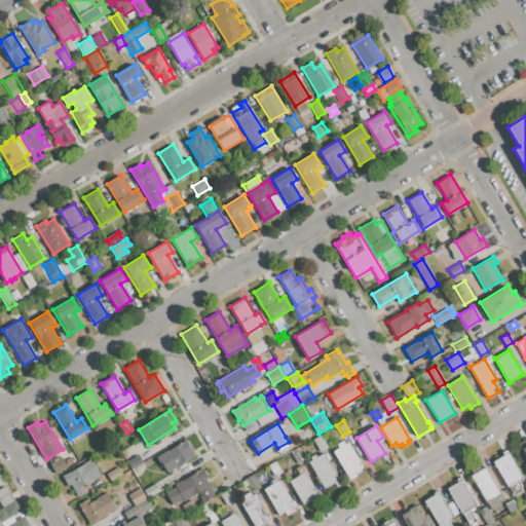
[(320,452),(312,440),(322,434),(329,446),(320,452)]
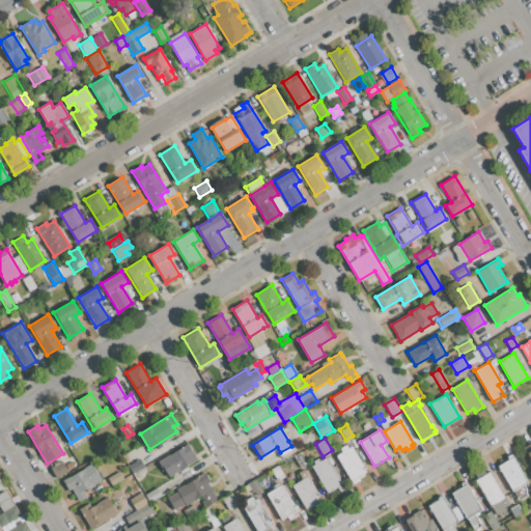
[(165,471),(164,471),(158,460),(169,453),(170,455),(188,444),(197,459),(168,476),(165,471)]
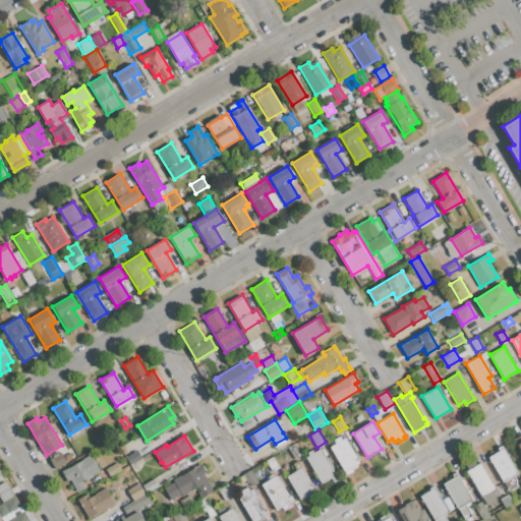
[(351,468),(353,471),(346,475),(330,447),(336,444),(333,440),(340,436),(342,440),(345,438),(360,463),(351,468)]
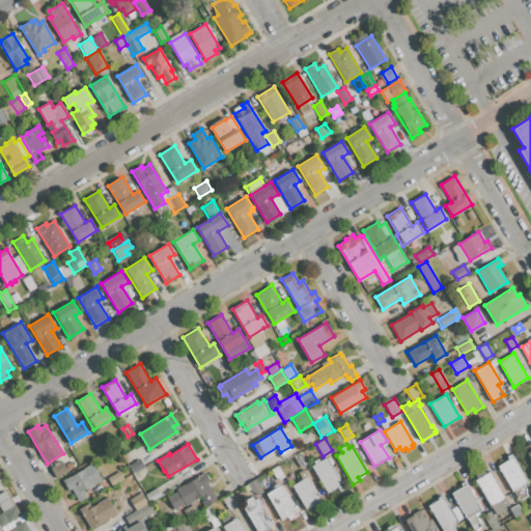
[(524,476),(528,483),(512,493),(497,466),(508,459),(506,456),(512,452),(525,475),(524,476)]
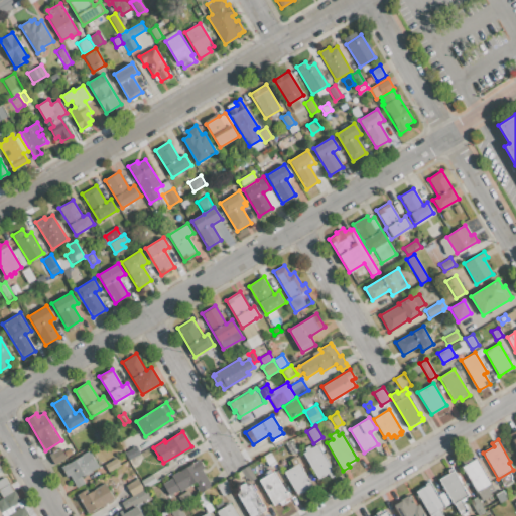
[(310,448),(316,444),(335,475),(330,478),(328,474),(318,479),(302,454),(305,452),(304,448),(309,445),(310,448)]
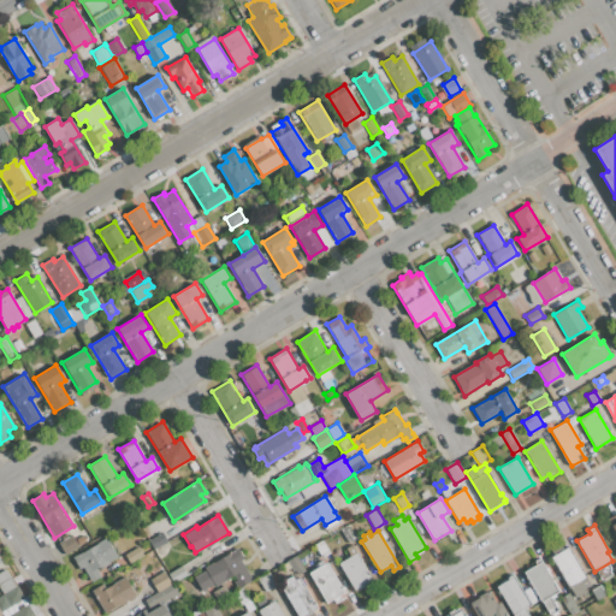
[(148,542),(161,533),(167,542),(154,550),(148,542)]
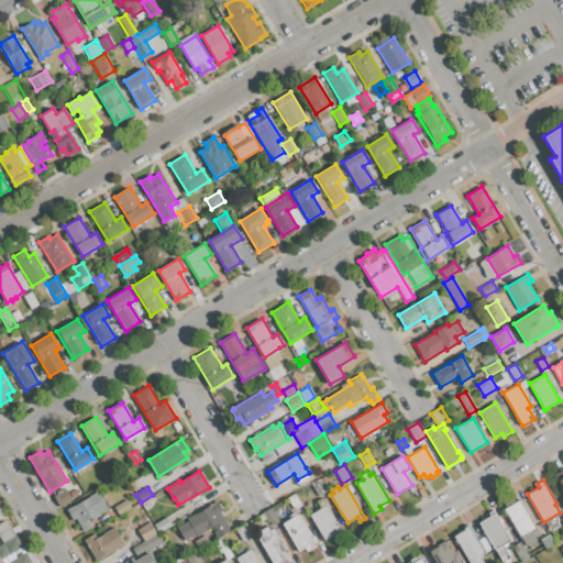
[(68,493),(75,488),(79,495),(72,499),(68,493)]
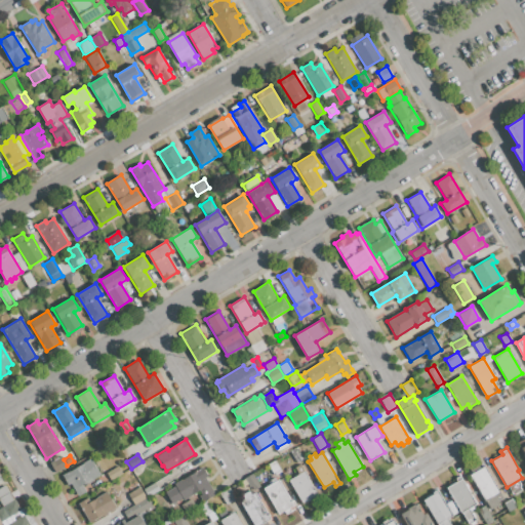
[(49,462),(62,456),(64,459),(67,466),(68,467),(55,474),(49,462)]
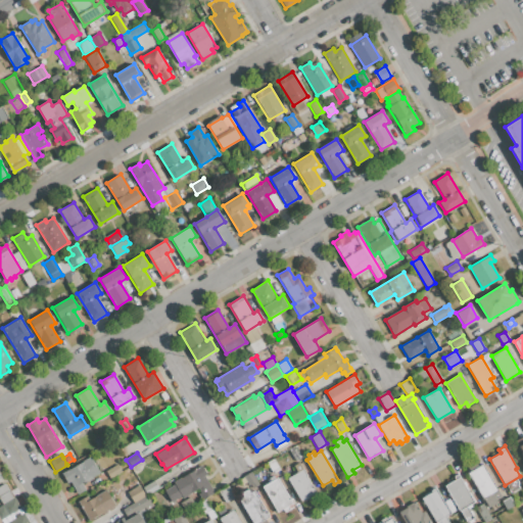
[(69,470),(90,458),(99,473),(82,484),(86,490),(79,494),(70,482),(67,483),(61,473),(68,469),(69,470)]
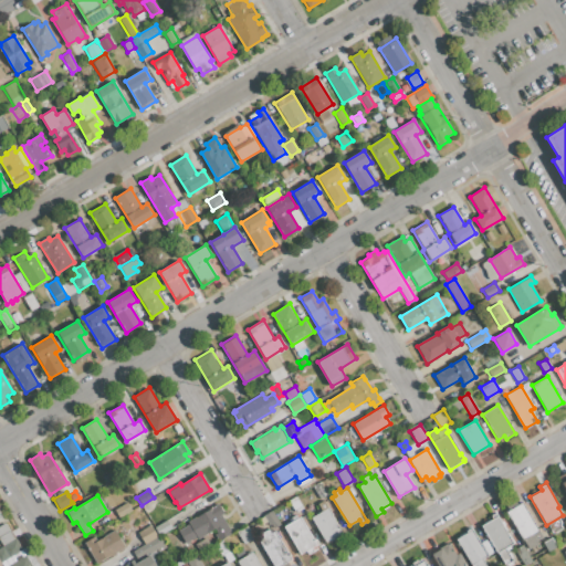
[(537,542),(538,544),(530,549),(528,546),(526,547),(505,512),(523,502),(544,537),(537,542)]
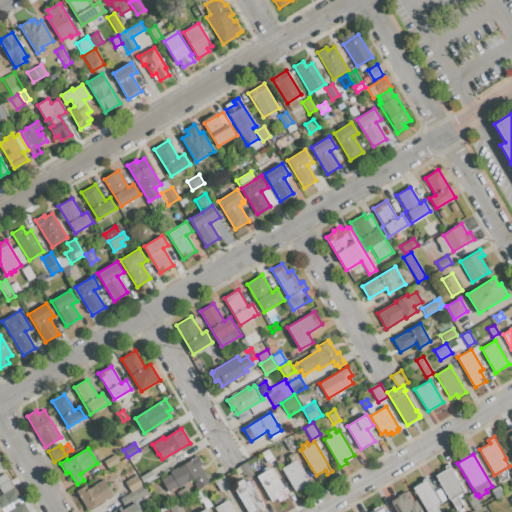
[(171,474),(170,473),(198,456),(203,464),(200,466),(209,482),(198,490),(194,483),(197,481),(195,478),(179,487),(178,485),(168,492),(161,481),(171,474)]
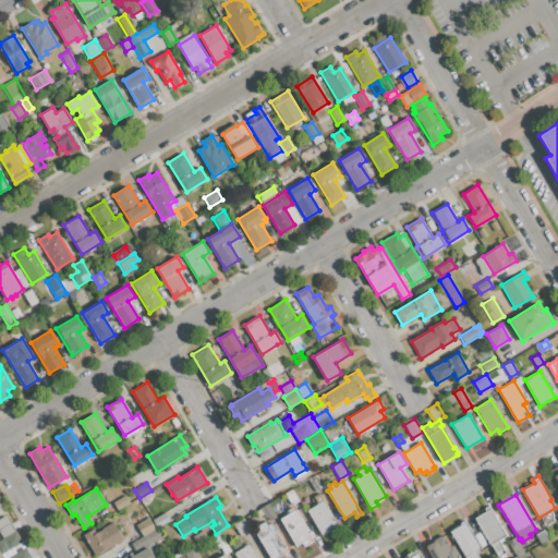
[(306,510),(323,500),(337,524),(322,534),(306,510)]
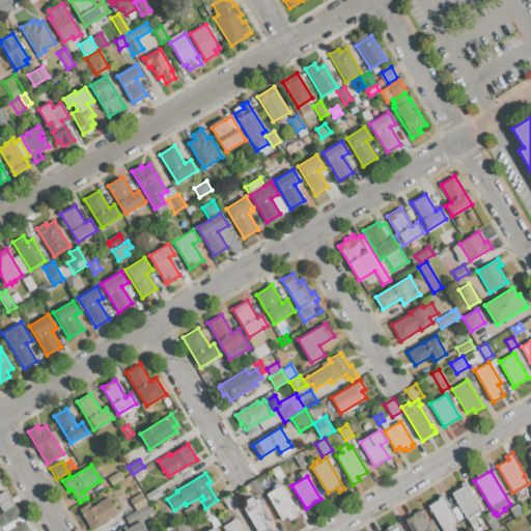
[(247,483),(255,479),(263,492),(254,497),(247,483)]
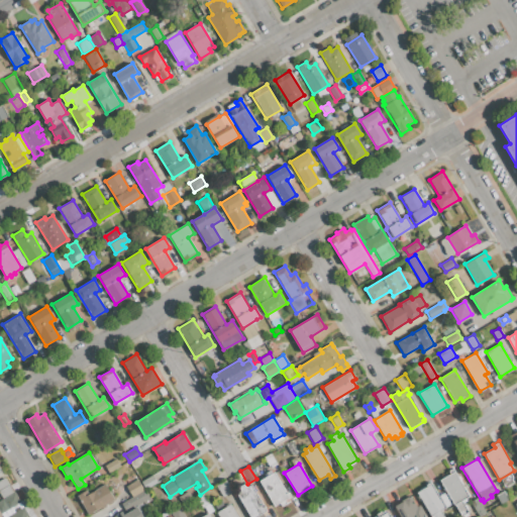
[(460,501),(468,513),(461,516),(455,505),(454,505),(439,481),(455,471),(470,496),(460,501)]
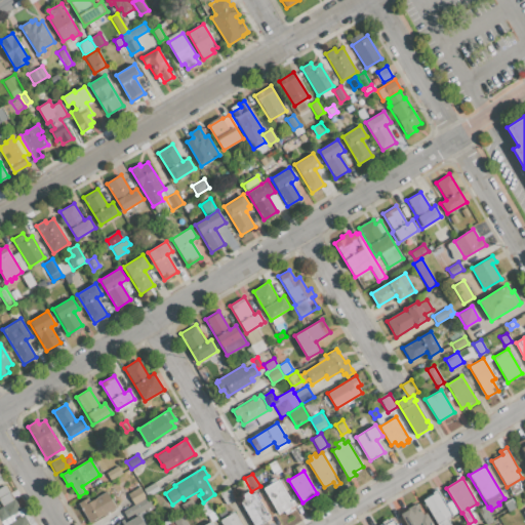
[(263,488),(277,480),(292,506),(279,514),(263,488)]
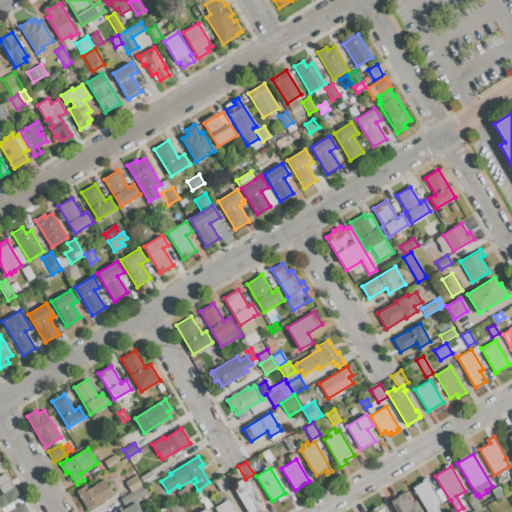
[(140,477),(151,470),(155,478),(144,484),(140,477)]
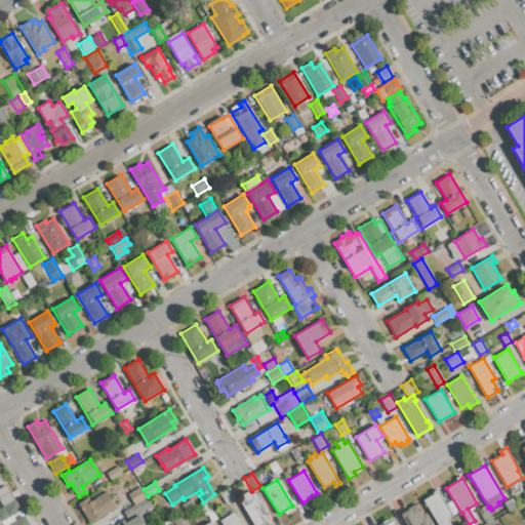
[(0,487),(4,485),(9,492),(0,496),(0,487)]
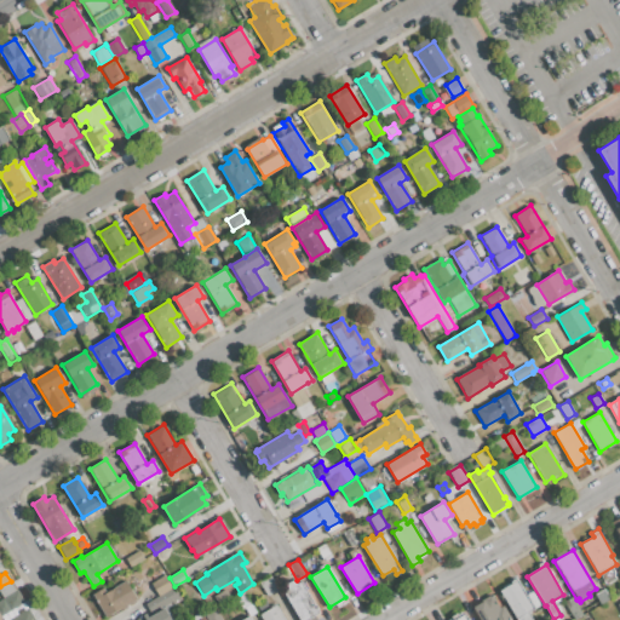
[(151,584),(165,575),(173,589),(159,597),(151,584)]
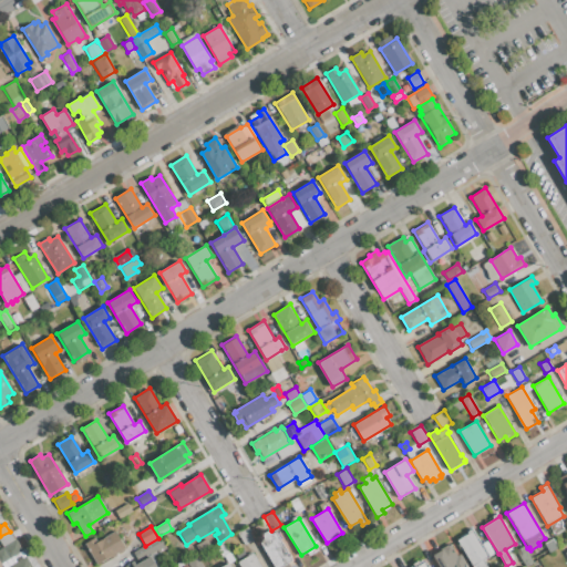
[(237,533),(247,527),(254,539),(245,545),(237,533)]
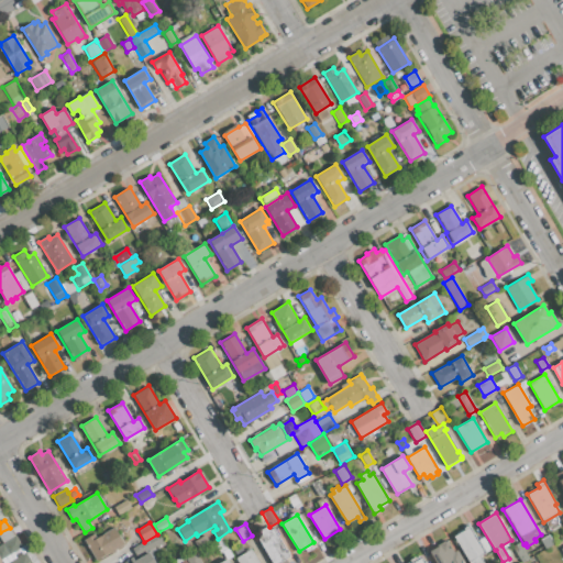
[(468,562),(453,537),(471,526),(486,552),(479,555),(483,562),(468,562)]
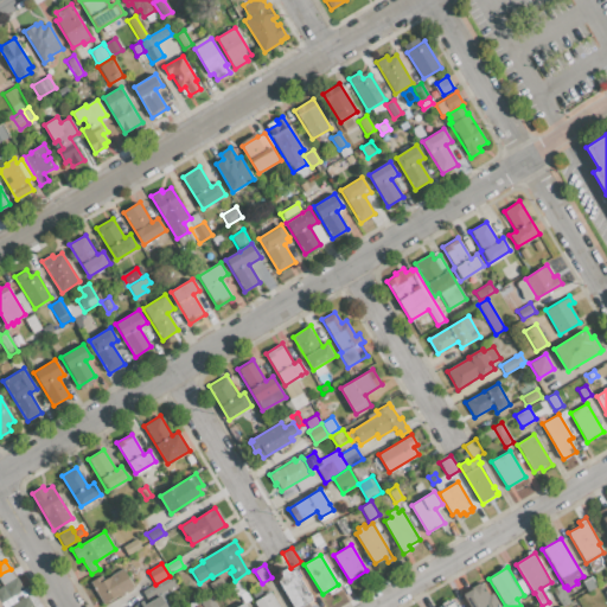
[(123,568),(134,586),(104,604),(90,581),(100,575),(103,581),(123,568)]
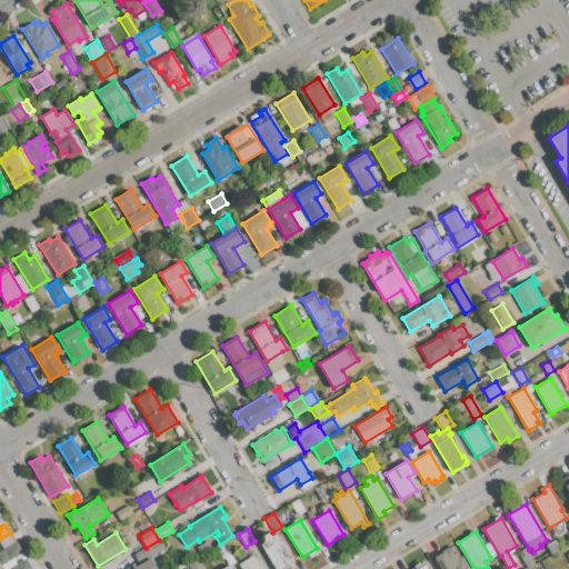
[(262,537),(269,532),(272,537),(276,535),(292,561),(280,568),(275,568),(260,543),(266,540),(262,537)]
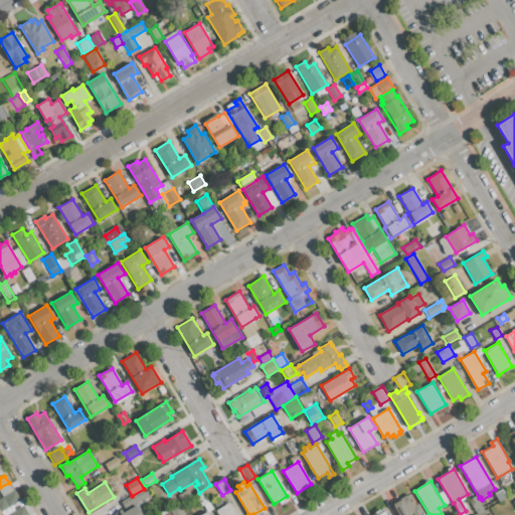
[(0,491),(0,487),(9,483),(13,490),(3,496),(0,491)]
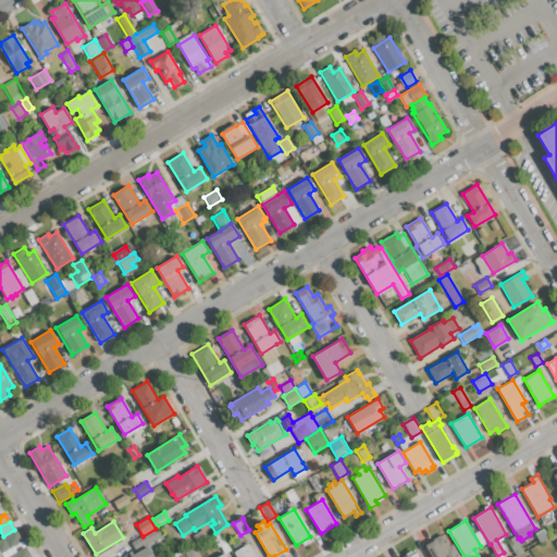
[(534,534),(543,529),(547,537),(540,543),(534,534)]
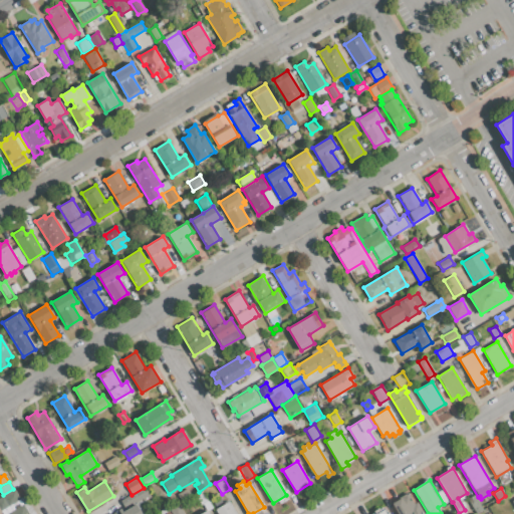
[(2,497),(14,489),(20,498),(8,506),(2,497)]
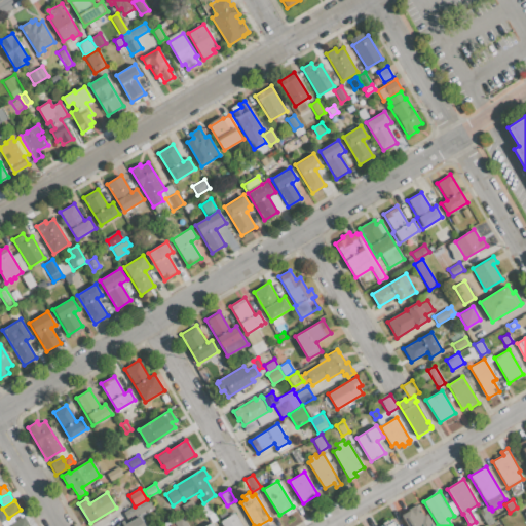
[(200,506),(207,502),(213,512),(208,516),(205,516),(200,506)]
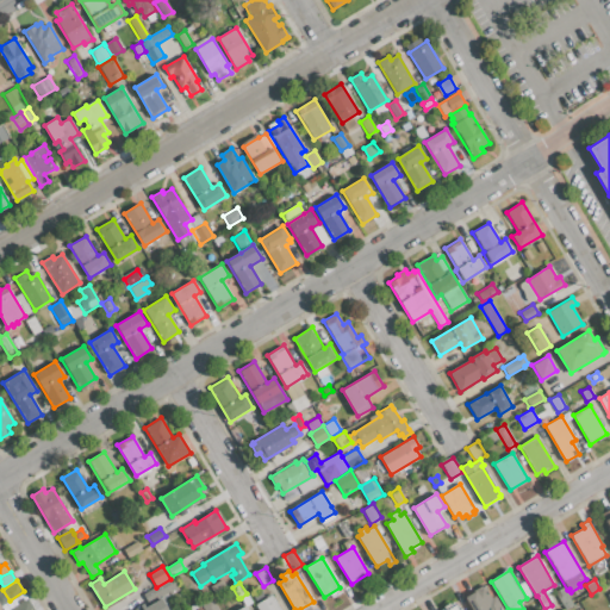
[(473,609),(466,597),(474,592),(473,589),(483,584),(491,598),(495,596),(502,609),(473,609)]
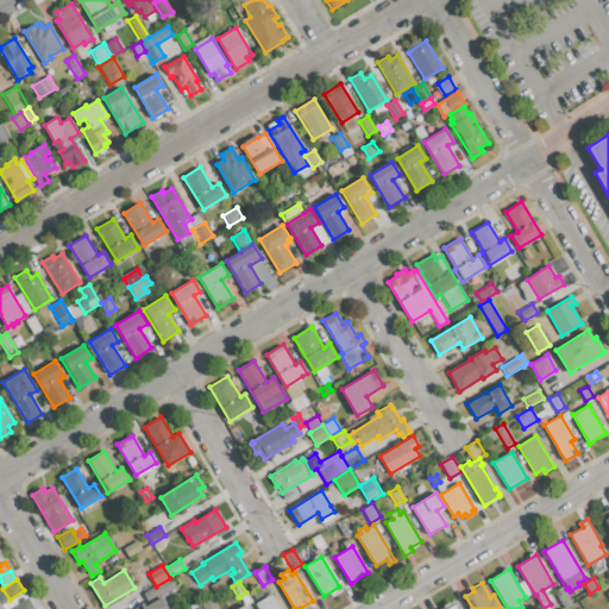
[(564,608),(553,591),(563,585),(573,603),(564,608)]
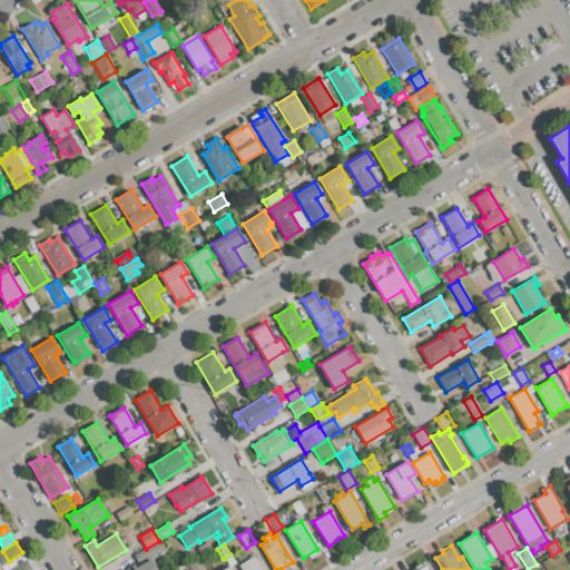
[(9,561),(0,567),(0,552),(2,551),(9,561)]
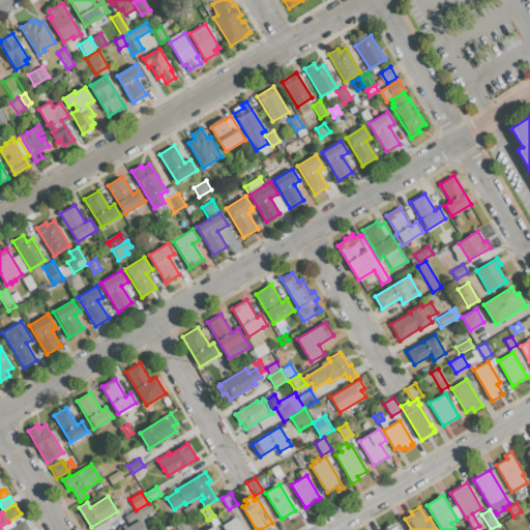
[(214,516),(218,523),(213,526),(209,520),(214,516)]
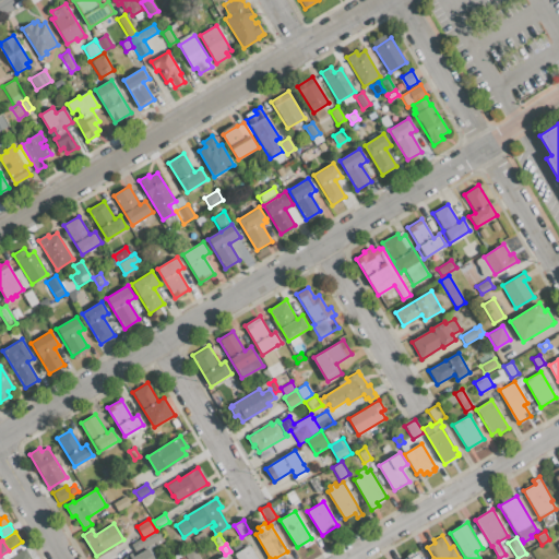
[(236,558),(234,555),(249,545),(257,558),(236,558)]
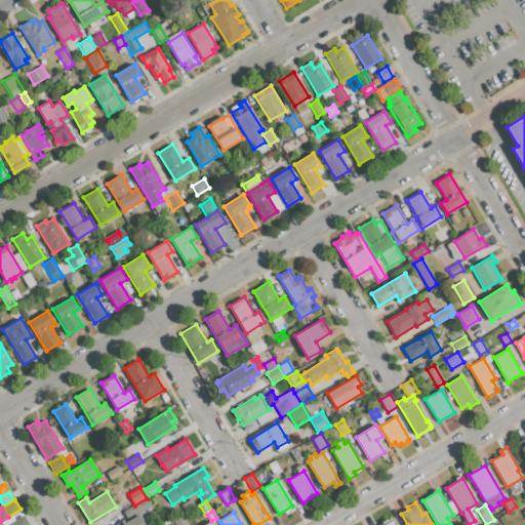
[(7,524),(24,515),(29,524),(7,524)]
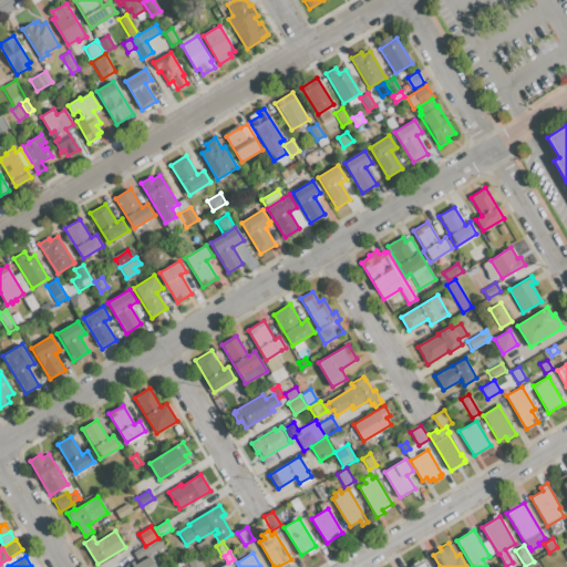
[(122,566),(134,560),(136,564),(151,556),(156,566),(122,566)]
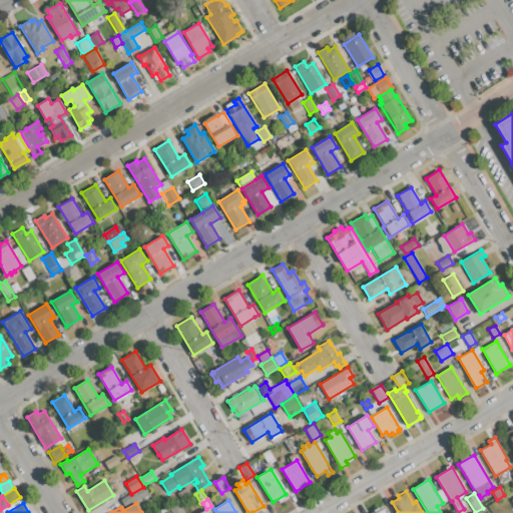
[(171,512),(169,508),(177,503),(183,512),(171,512)]
